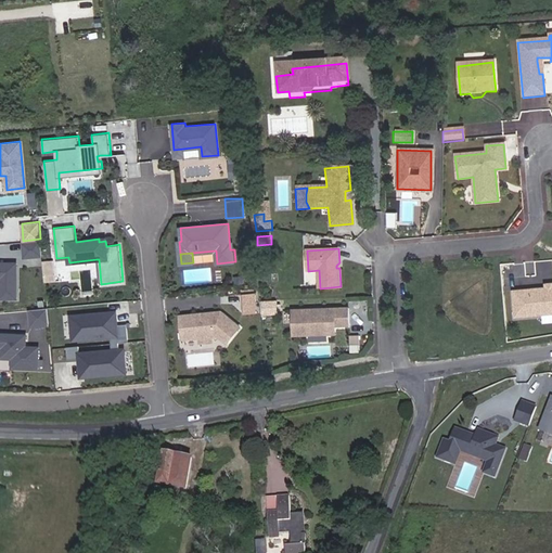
[(0,297),(15,298),(14,259),(0,259),(0,297)]
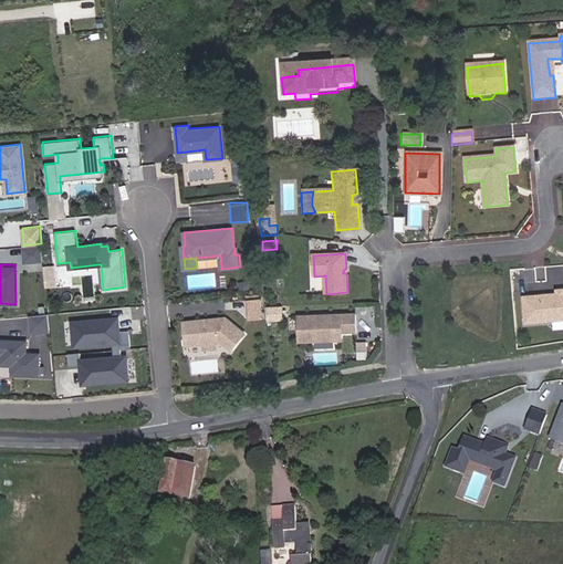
[(562,292),(554,294),(521,296),(523,324),(562,321),(562,292)]
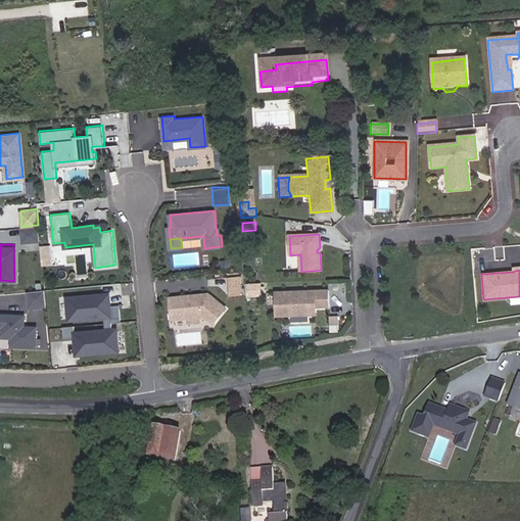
[(227,275),(228,294),(241,293),(240,274),(227,275)]
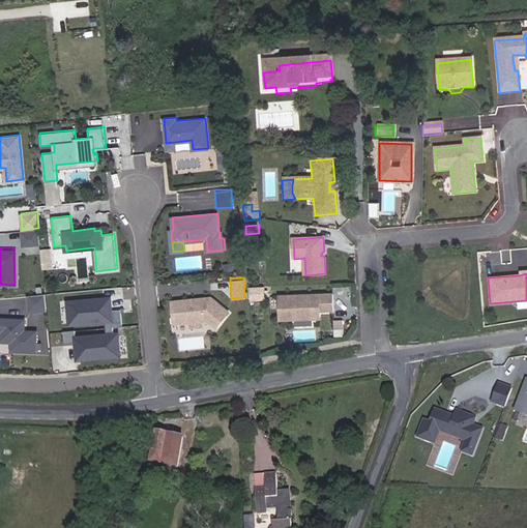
[(249,285),(250,299),(265,298),(264,284),(249,285)]
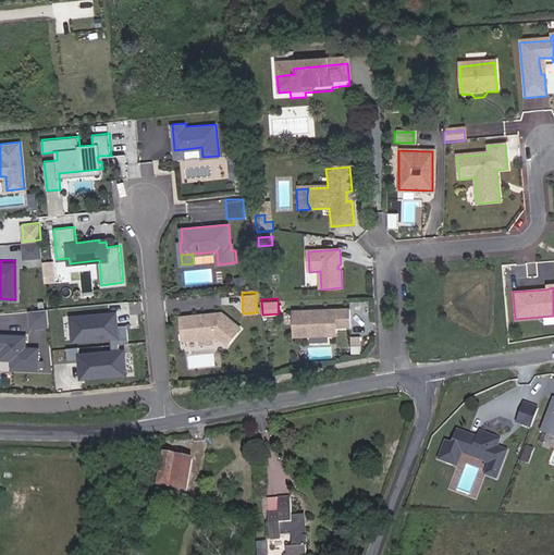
[(44,308),(25,310),(26,327),(45,325),(44,308)]
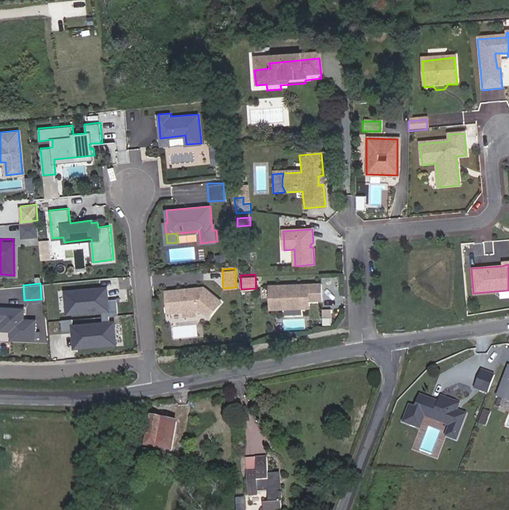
[(303,309),(303,298),(310,298),(310,301),(323,300),(323,284),(270,286),(271,308),(285,307),(285,310),(303,309)]
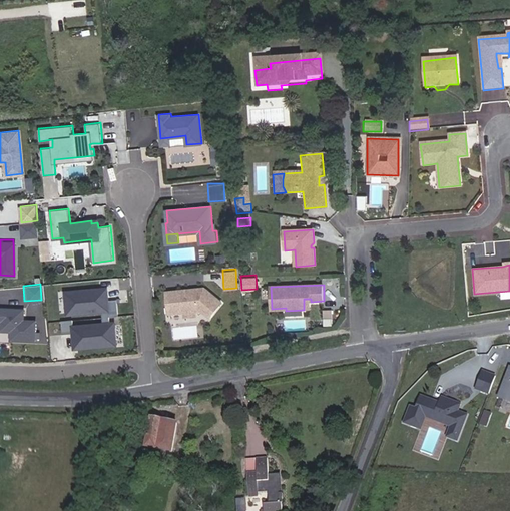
[(108,299),(107,287),(62,292),(64,313),(102,310),(109,309),(108,299)]
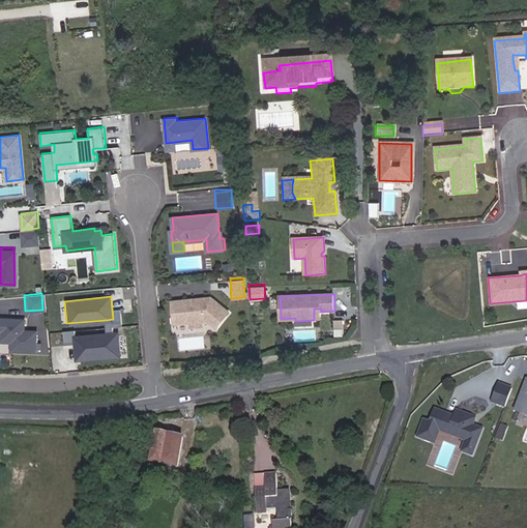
[(230,312),(211,297),(172,301),(174,324),(195,322),(204,321),(206,319),(216,327),(230,312)]
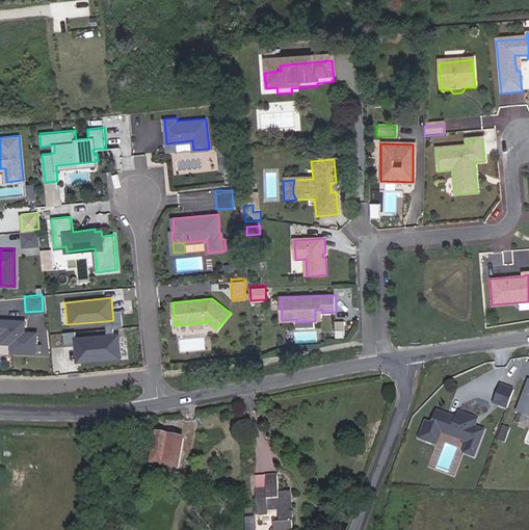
[(122,309),(112,310),(113,320),(113,327),(123,326),(122,309)]
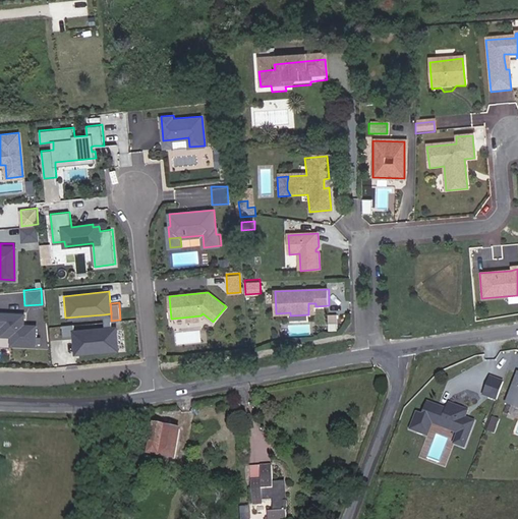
[(0,335),(6,336),(6,344),(33,345),(33,323),(21,322),(22,310),(0,309),(0,335)]
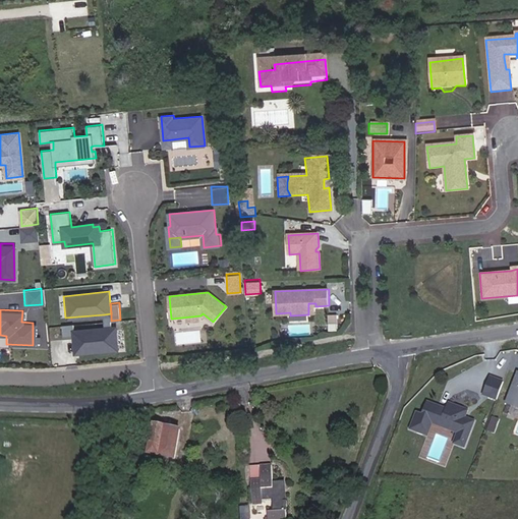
[(74,337),(73,332),(73,323),(62,324),(64,338),(74,337)]
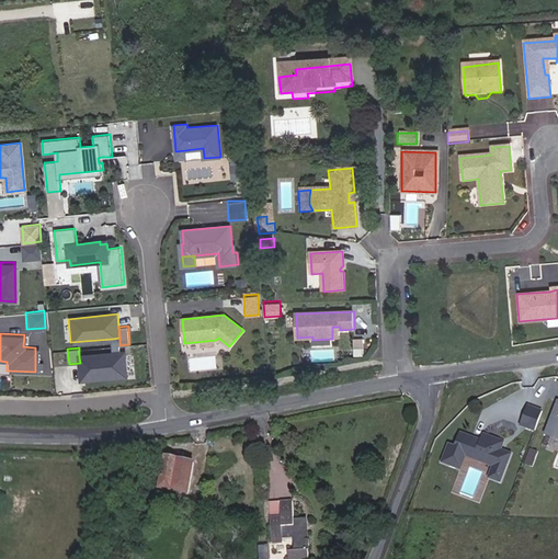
[(113,353),(79,357),(80,363),(82,380),(127,376),(124,352),(121,353),(113,353)]
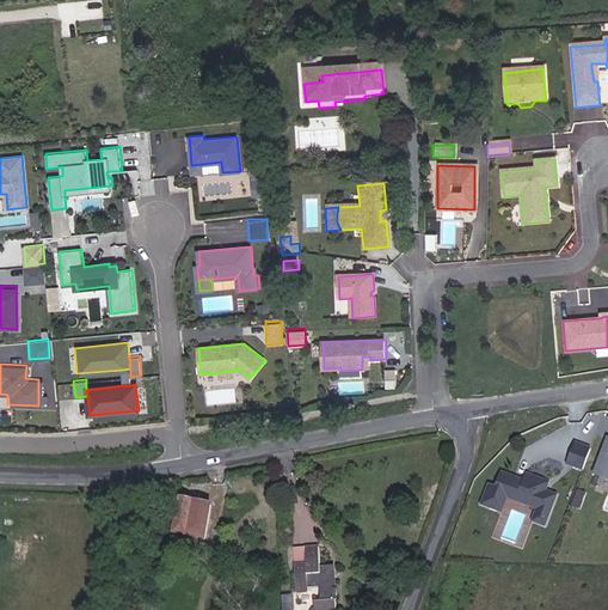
[(607,434),(603,433),(588,471),(607,480),(607,434)]
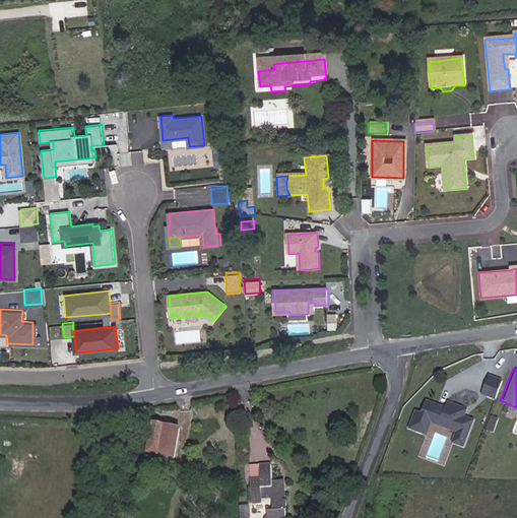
[(491,404),(498,387),(486,382),(485,382),(478,400),(491,404)]
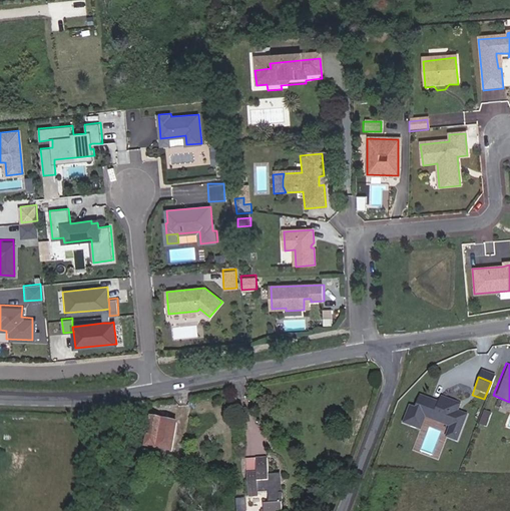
[(456,409),(458,402),(440,395),(438,401),(437,404),(429,401),(430,398),(419,394),(415,406),(409,404),(403,420),(419,426),(426,408),(436,412),(439,419),(450,424),(446,434),(456,438),(465,412),(456,409)]
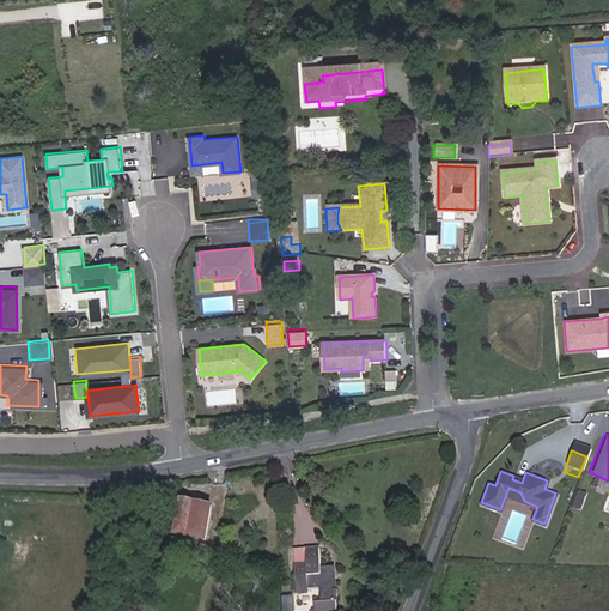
[(184,531),(207,536),(215,502),(183,495),(171,549),(180,551),(184,531)]
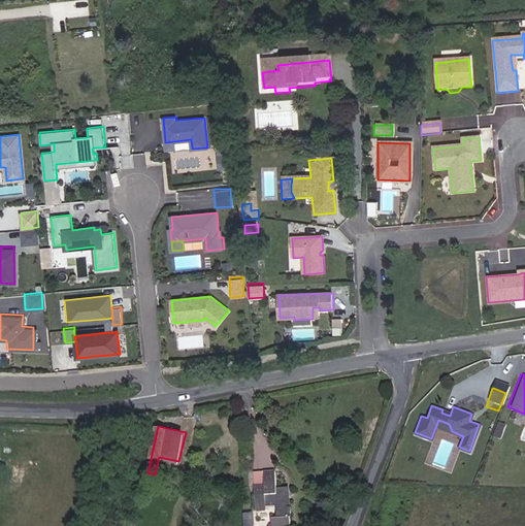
[(288,525),(286,487),(273,488),(272,469),(261,470),(262,485),(252,486),(254,510),(264,510),(263,504),(274,504),(275,518),(269,518),(269,525),(288,525)]
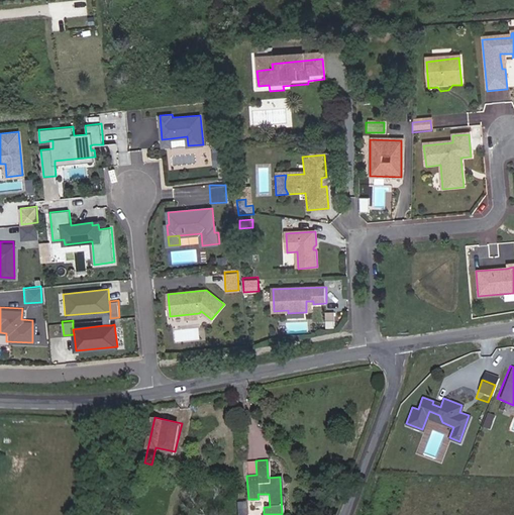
[(257,475),(255,460),(246,461),(246,476),(257,475)]
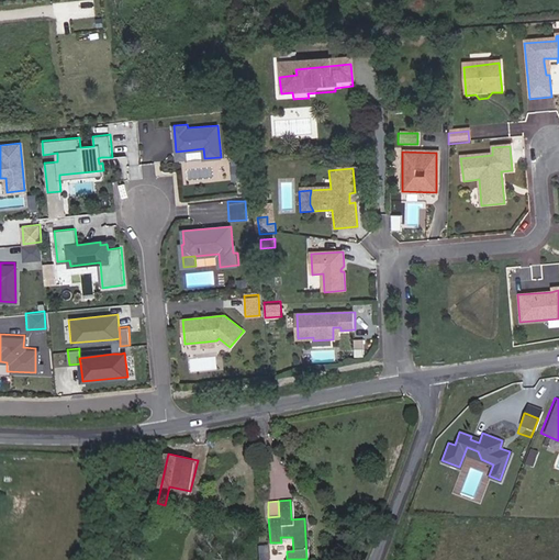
[(266,559),(268,558),(267,544),(257,545),(258,559),(266,559)]
